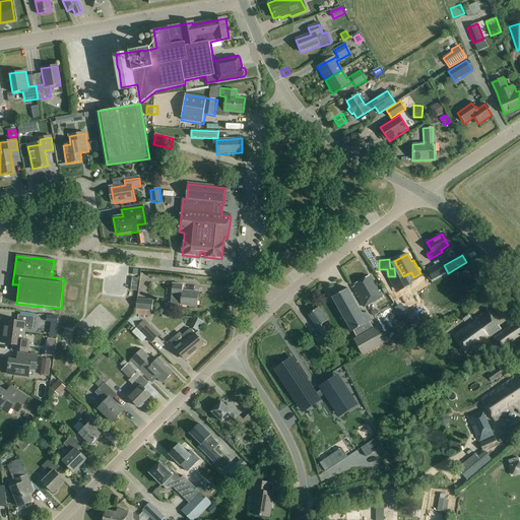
[(428,270),(433,279),(445,272),(440,263),(428,270)]
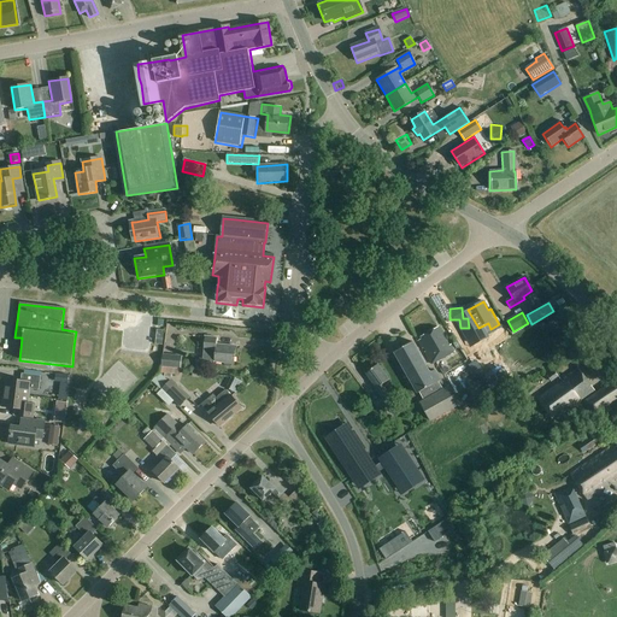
[(317,324),(321,334),(331,330),(328,321),(317,324)]
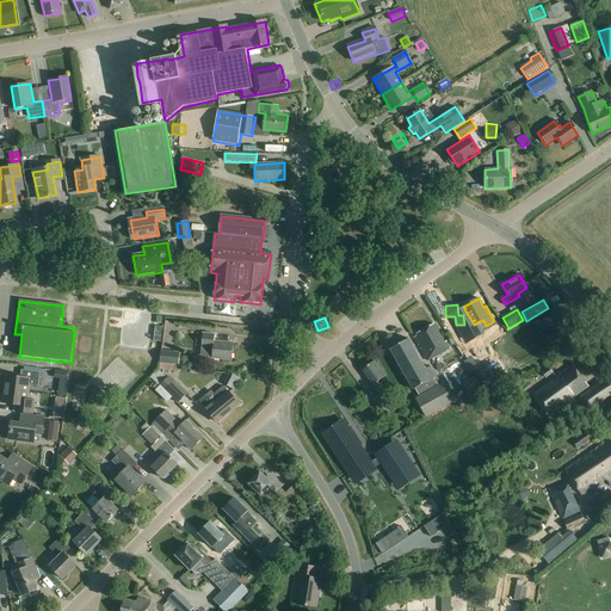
[(443,341),(433,325),(417,334),(417,335),(414,338),(426,360),(450,347),(446,340),(443,341)]
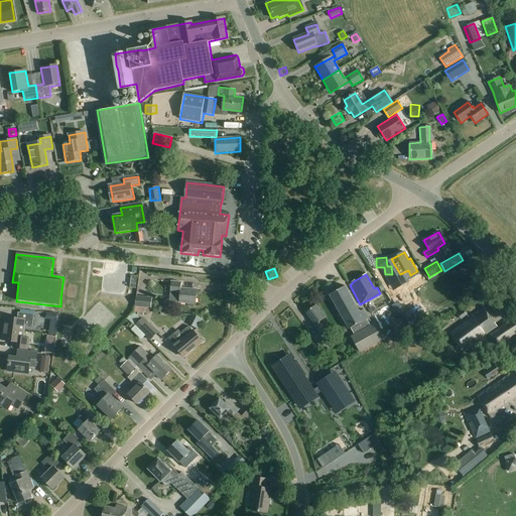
[(170,282),(169,293),(173,293),(179,294),(178,302),(178,303),(186,304),(187,306),(191,307),(194,305),(195,305),(197,290),(180,288),(180,283),(170,282)]
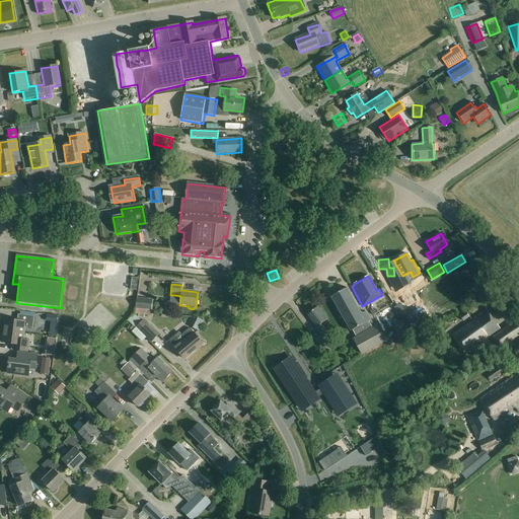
[(361,314),(346,288),(331,296),(351,330),(353,329),(356,337),(353,339),(361,354),(383,342),(375,326),(371,328),(367,322),(370,321),(365,311),(361,314)]
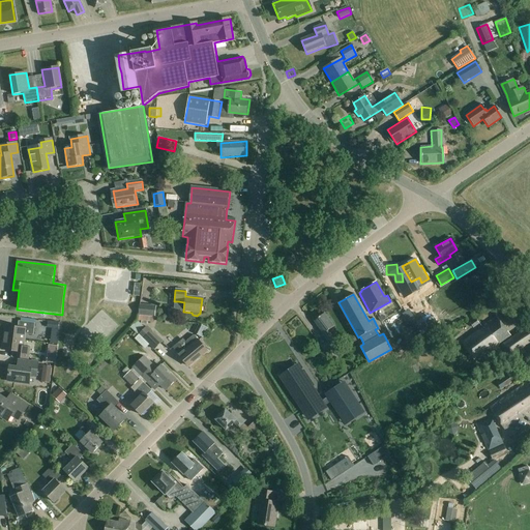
[(155,317),(156,306),(140,304),(139,316),(155,317)]
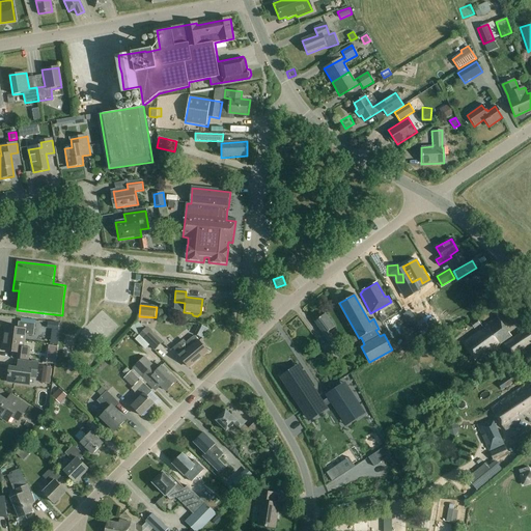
[(330,344),(335,340),(329,331),(334,327),(325,313),(314,319),(325,333),(323,335),(330,344)]
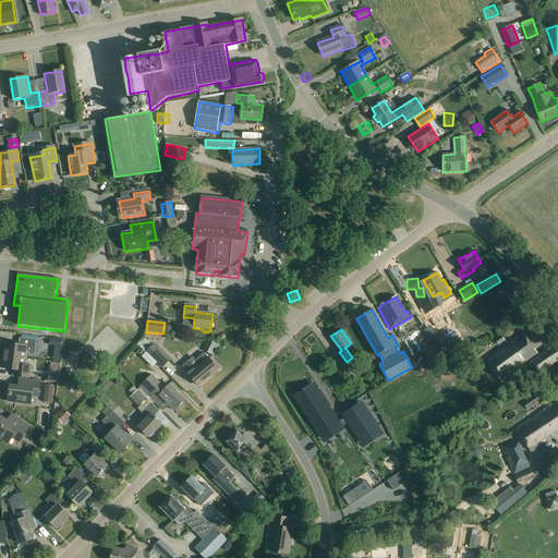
[(557,343),(541,355),(523,332),(486,360),(501,380),(528,361),(535,374),(557,360),(557,343)]
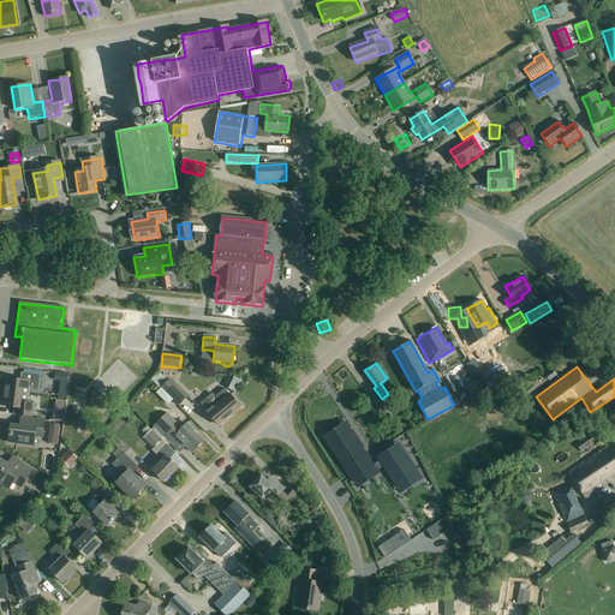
[(4,393),(28,395),(29,388),(39,389),(41,371),(25,369),(24,374),(22,372),(21,380),(6,378),(4,393)]
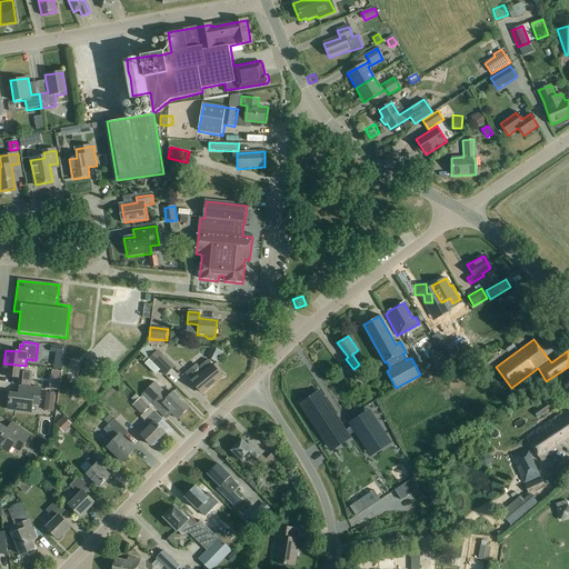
[(511,341),(503,347),(508,351),(515,346),(511,341)]
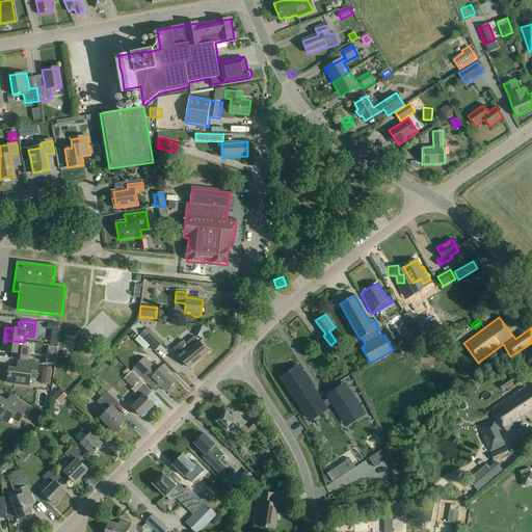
[(156,351),(163,344),(148,327),(139,336),(156,351)]
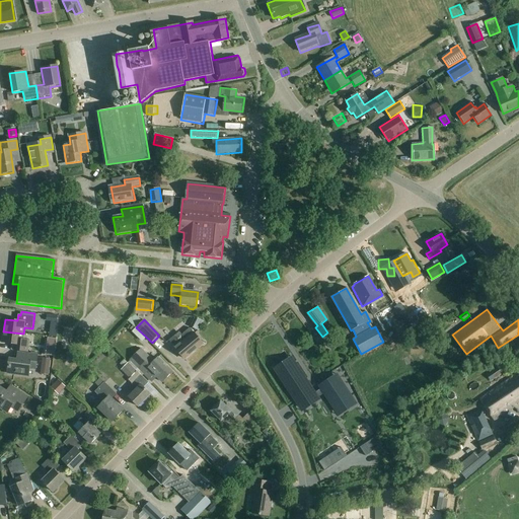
[(178,339),(177,338),(176,336),(175,336),(170,340),(176,347),(175,348),(184,359),(198,349),(204,344),(195,332),(192,328),(184,335),(183,335),(178,339)]
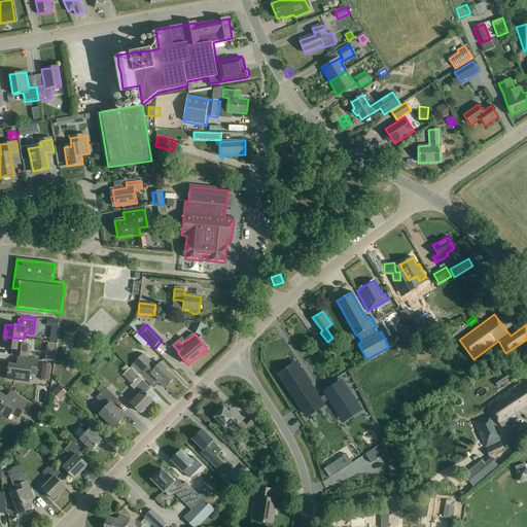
[(23,345),(24,339),(3,337),(2,348),(14,350),(13,356),(27,358),(29,346),(23,345)]
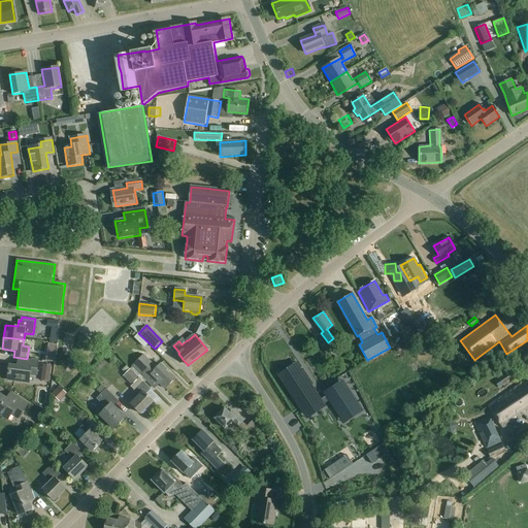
[(331,361),(337,357),(330,349),(325,353),(331,361)]
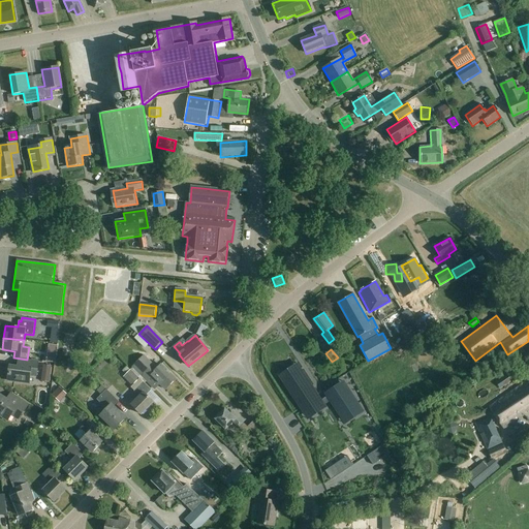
[(43,362),(55,363),(56,354),(44,352),(43,362)]
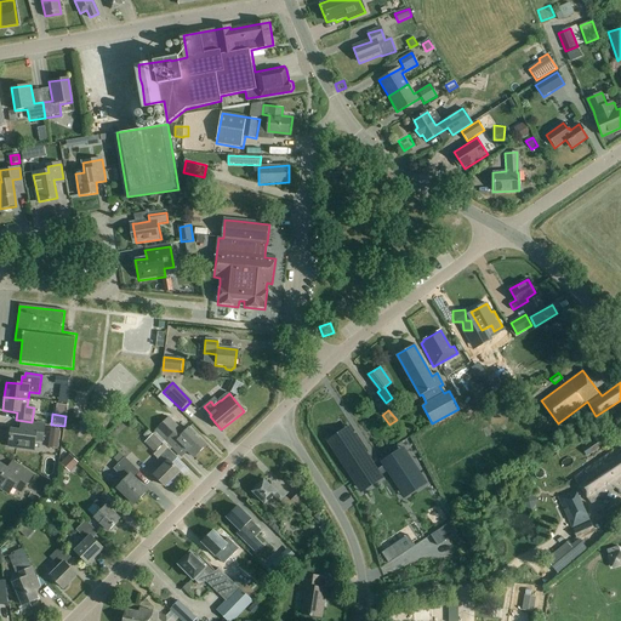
[(170,448),(176,440),(194,457),(205,445),(188,428),(183,434),(175,426),(167,419),(154,432),(161,439),(170,448)]
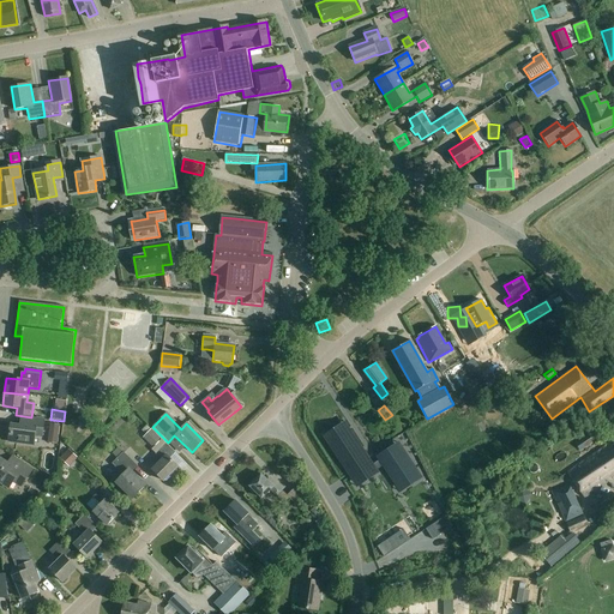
[(42,438),(44,421),(20,417),(19,426),(11,425),(10,434),(11,434),(10,443),(34,446),(35,437),(42,438)]
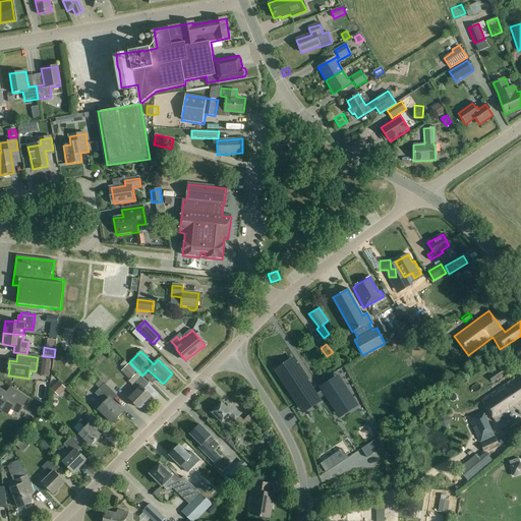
[(43,360),(41,375),(49,377),(51,361),(43,360)]
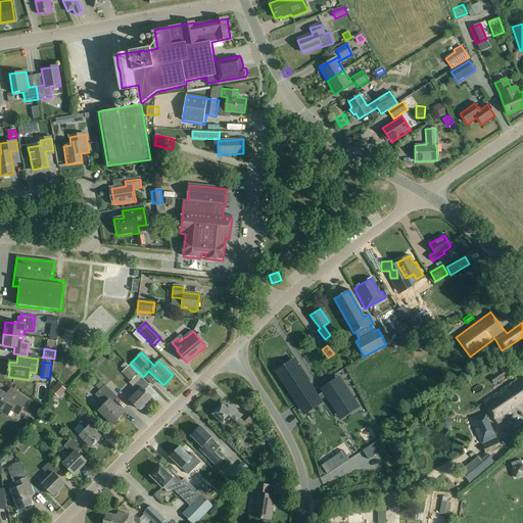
[(137,375),(126,363),(121,369),(124,372),(122,374),(130,382),(137,375)]
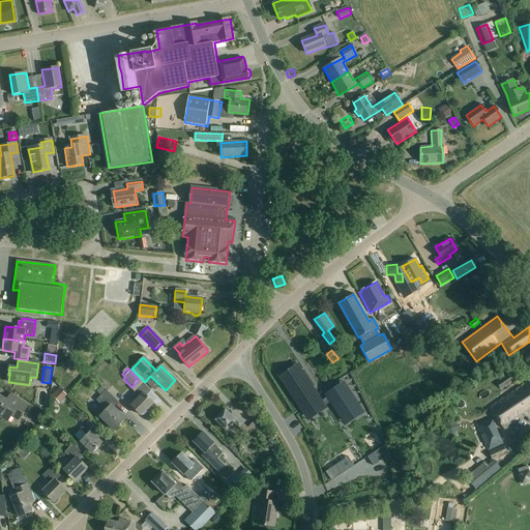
[(300,373),(286,382),(304,409),(305,411),(310,418),(311,417),(323,409),(324,409),(323,408),(326,406),(330,403),(332,401),(347,422),(360,413),(343,385),(328,394),(329,395),(327,398),(323,401),(322,401),(319,395),(316,398),(300,373)]
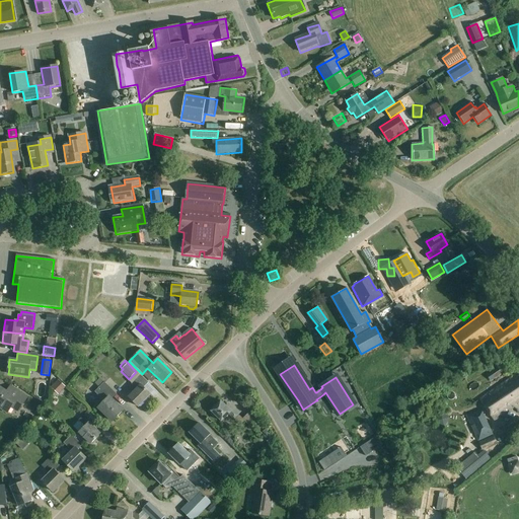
[(495,378),(503,373),(499,368),(492,373),(495,378)]
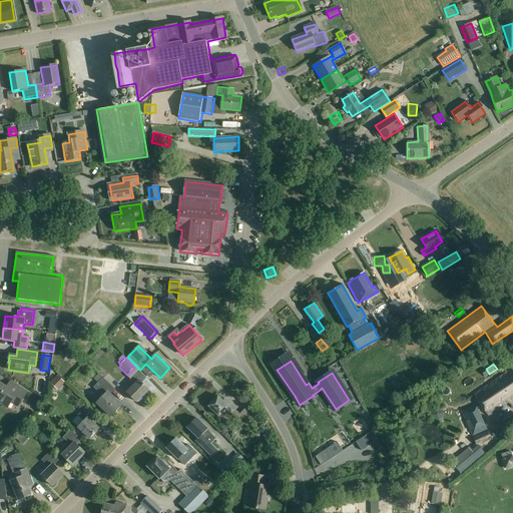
[(512,394),(512,369),(510,372),(508,369),(474,395),(488,415),(510,400),(508,397),(512,394)]
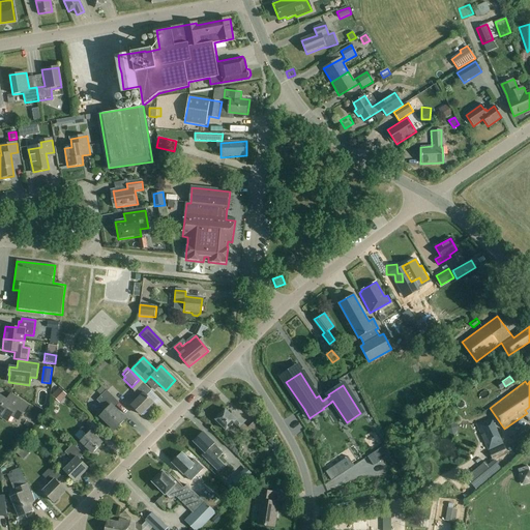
[(151,391),(143,383),(134,392),(139,398),(130,406),(141,415),(153,403),(147,396),(151,391)]
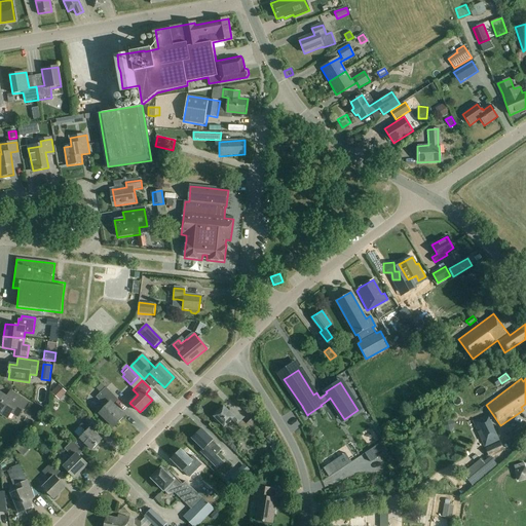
[(60,401),(68,392),(60,385),(52,392),(60,401)]
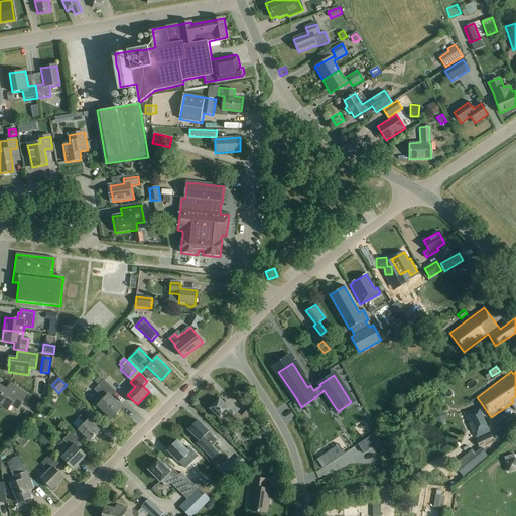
[(39,394),(47,388),(42,380),(33,386),(39,394)]
